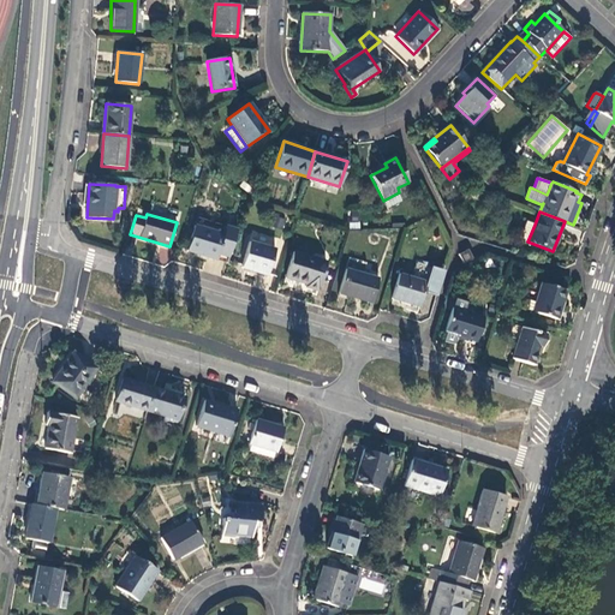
[(520,238),(527,242),(535,225),(526,222),(520,238)]
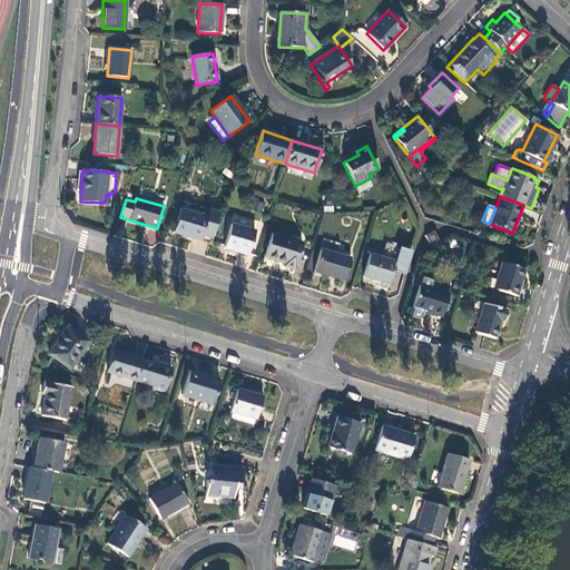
[(174,233),(200,242),(203,236),(213,238),(220,214),(209,210),(207,217),(180,209),(174,233)]
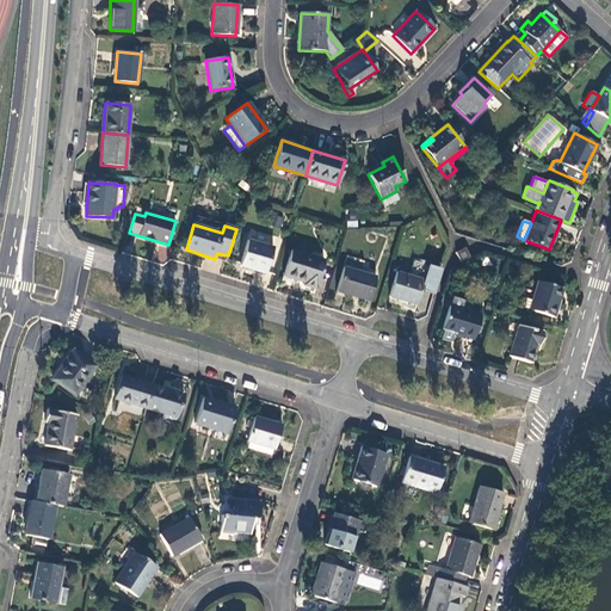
[(247,240),(240,266),(265,275),(273,248),(247,240)]
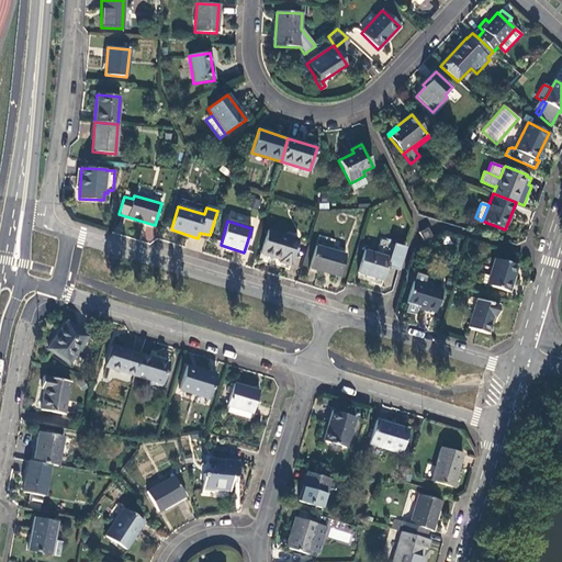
[(424,240),(431,236),(427,227),(419,232),(424,240)]
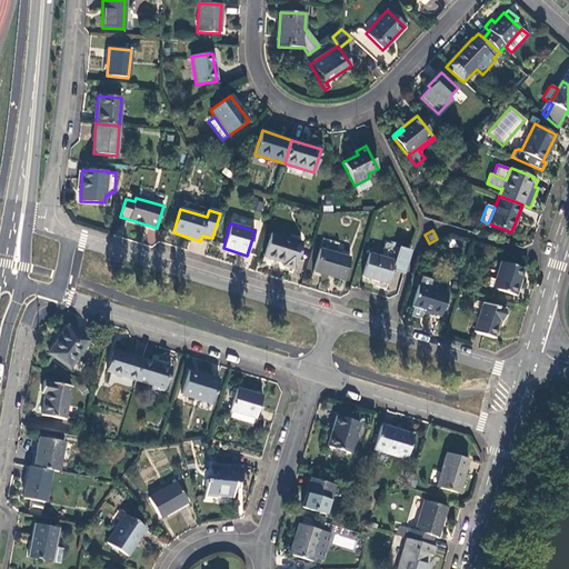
[(265,257),(282,262),(281,266),(293,269),(301,242),(271,233),(265,257)]
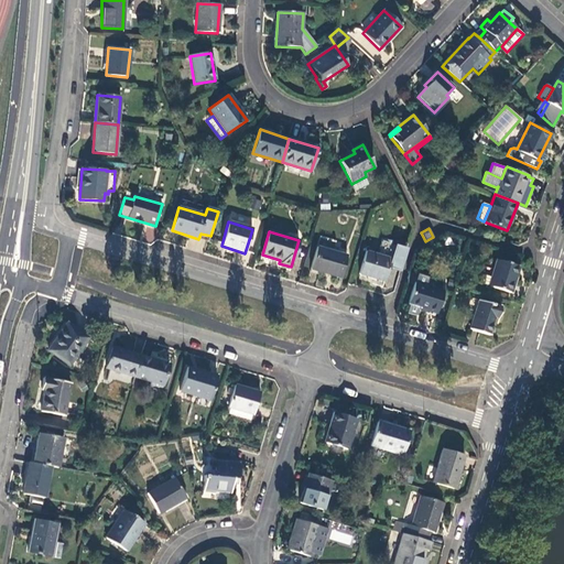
[(317,247),(311,269),(340,278),(347,256),(317,247)]
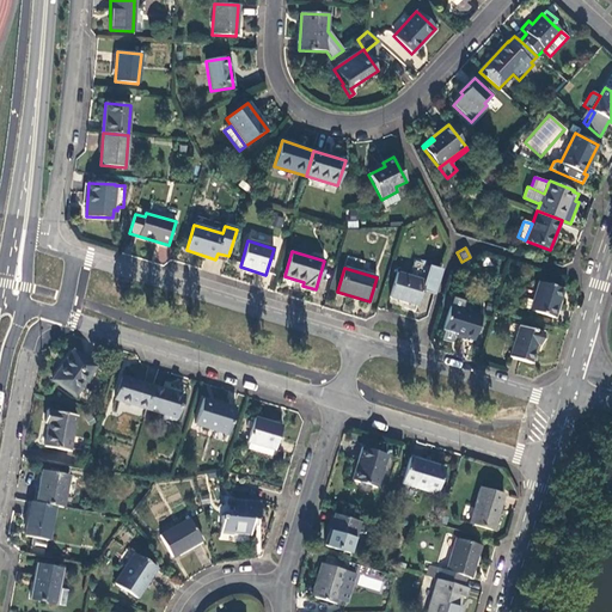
[(397,273),(390,297),(417,305),(424,281),(397,273)]
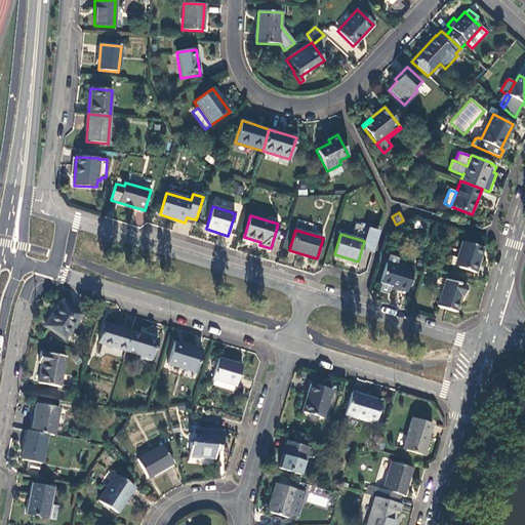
[(461,241),(454,266),(475,273),(482,248),(461,241)]
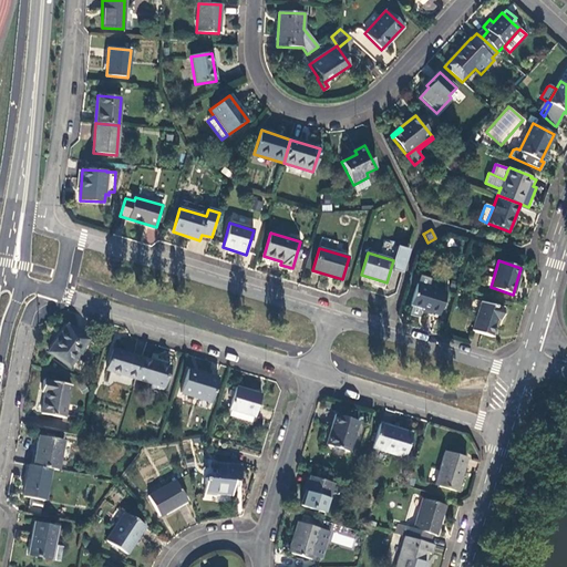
[(416,284),(410,306),(439,316),(445,292),(416,284)]
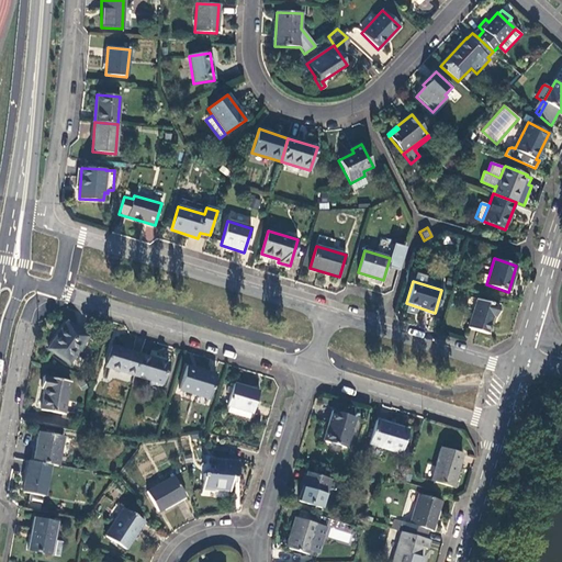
[(476,299),(468,327),(487,334),(493,316),(495,317),(499,305),(476,299)]
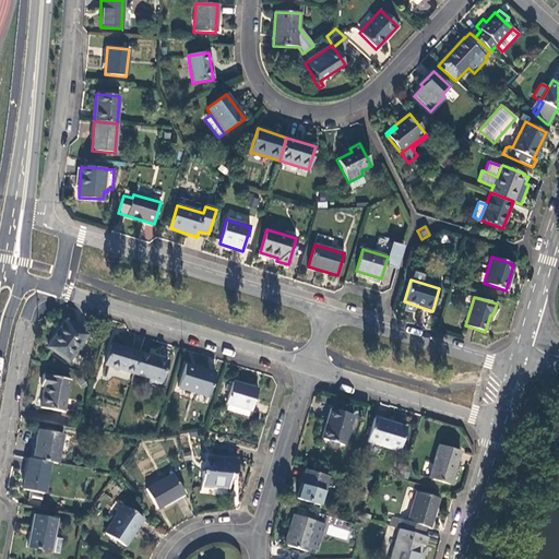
[(87,334),(67,320),(47,347),(68,361),(87,334)]
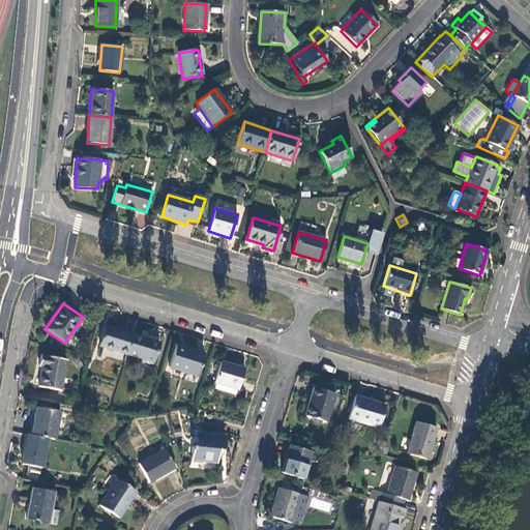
[(126,354),(133,334),(106,325),(99,346),(126,354)]
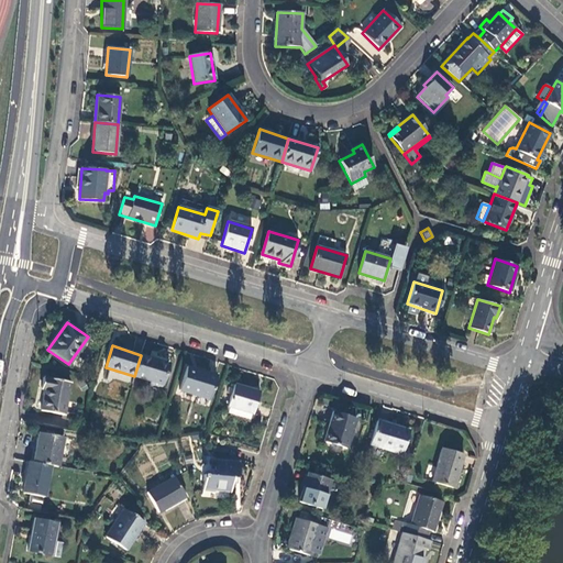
[(168,363),(141,355),(134,376),(150,381),(148,386),(161,389),(168,363)]
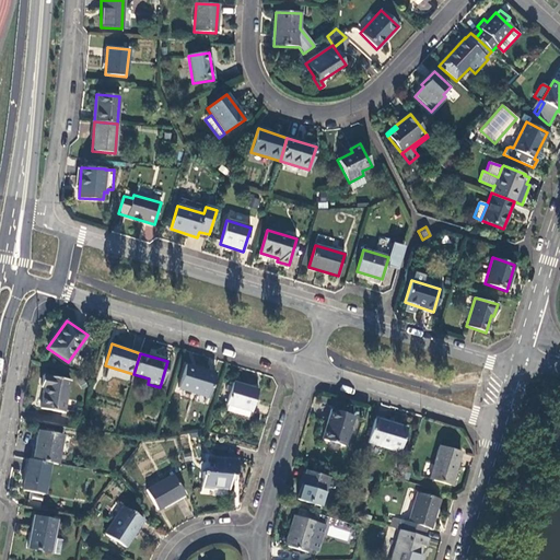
[(216,373),(185,364),(178,387),(209,397),(216,373)]
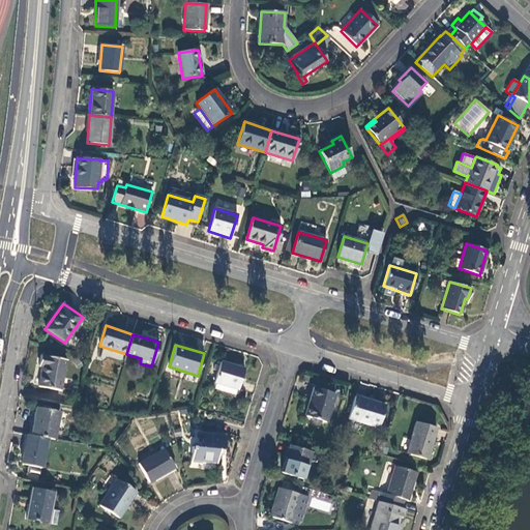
[(66,360),(40,355),(38,365),(41,365),(38,385),(60,389),(66,360)]
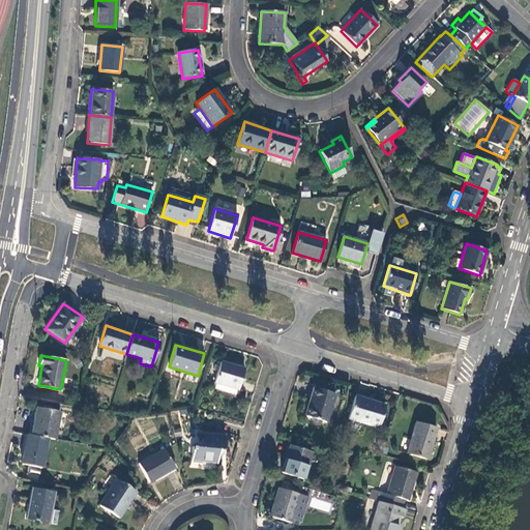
[(244,369),(221,361),(214,382),(238,389),(244,369)]
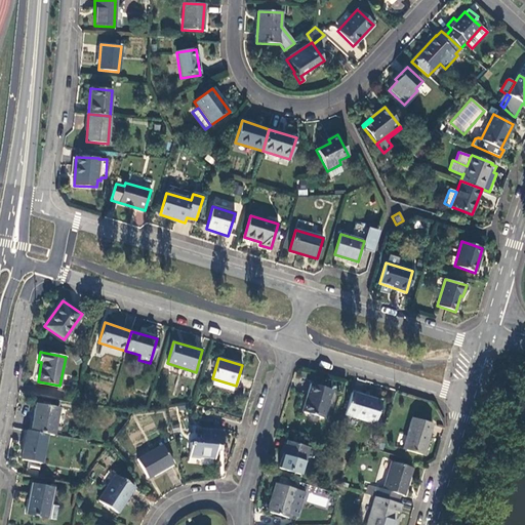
[(332,391),(311,384),(301,412),(324,418),(332,391)]
